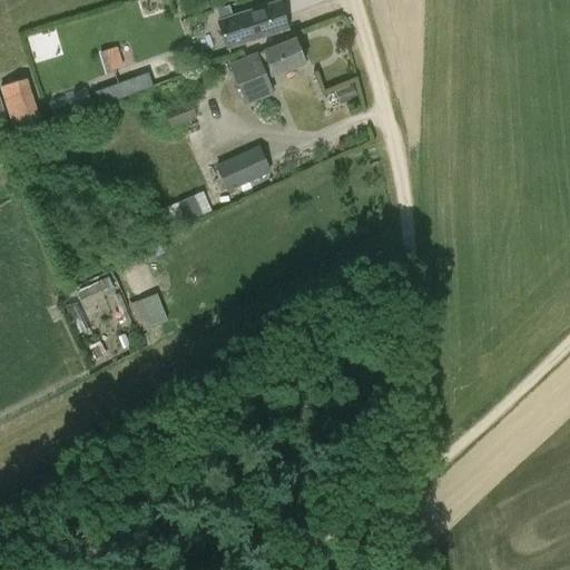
[(279,1),(232,17),(228,7),(215,11),(218,20),(217,21),(226,50),(288,30),(279,1)]
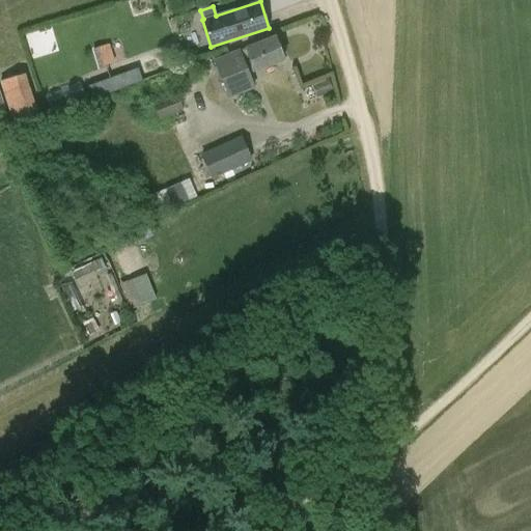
[(274,36),(246,48),(241,50),(240,49),(213,60),(228,100),(255,88),(249,73),(255,71),(256,73),(284,60),(274,36)]
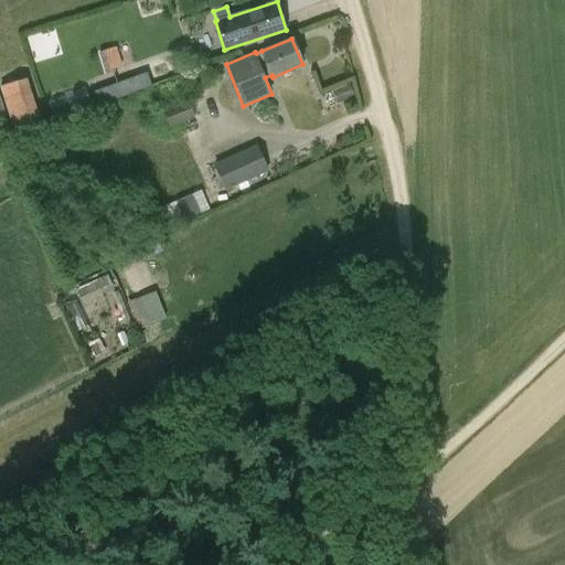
[(118,99),(152,86),(147,73),(93,93),(97,106),(118,98),(118,99)]
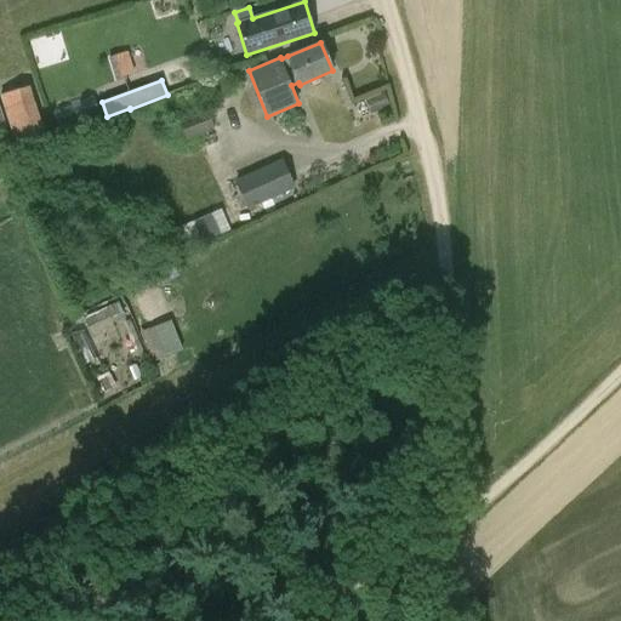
[(29,85),(0,95),(0,97),(16,147),(40,140),(38,134),(44,131),(29,85)]
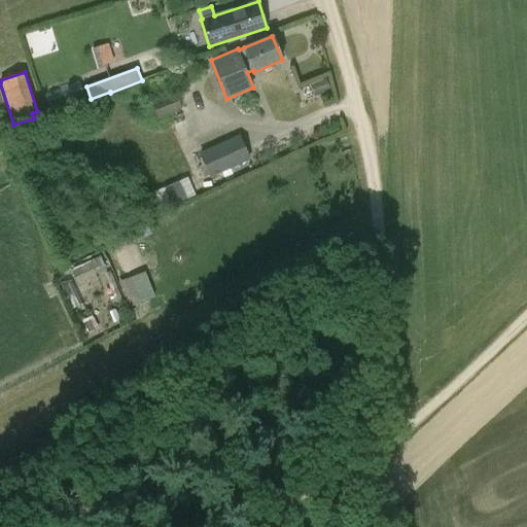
[(181,110),(175,94),(152,102),(159,118),(181,110)]
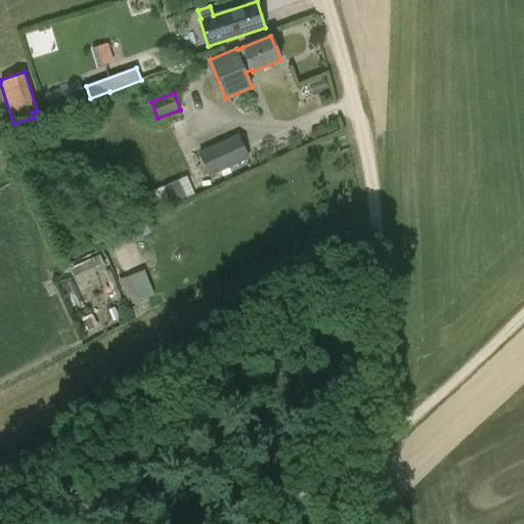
[(250,159),(238,134),(198,153),(209,177),(250,159)]
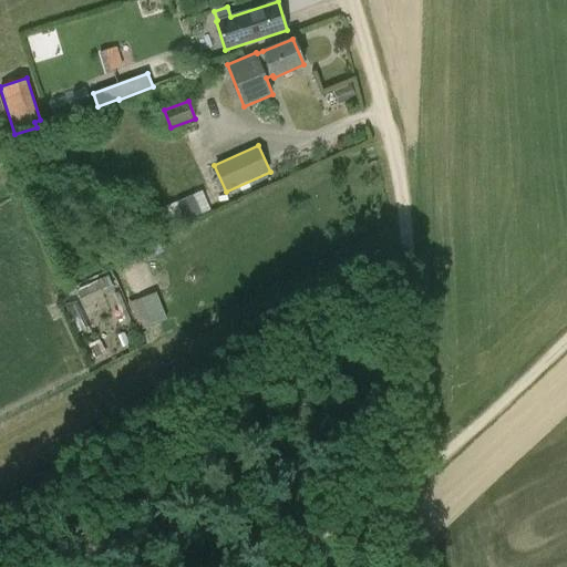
[(204,192),(164,203),(169,225),(209,214),(204,192)]
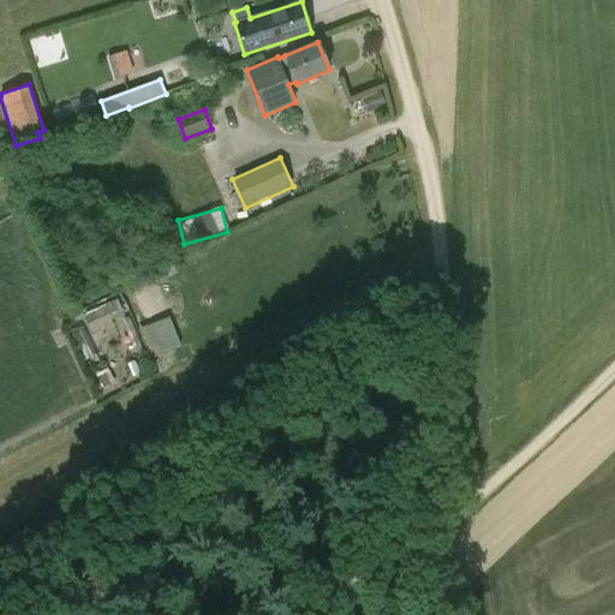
[(168,318),(150,326),(161,352),(179,345),(168,318)]
